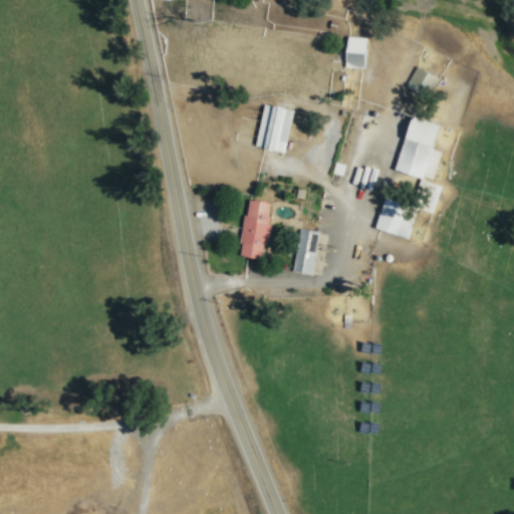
[(346,66),(367,66),(368,35),(347,35),(346,66)]
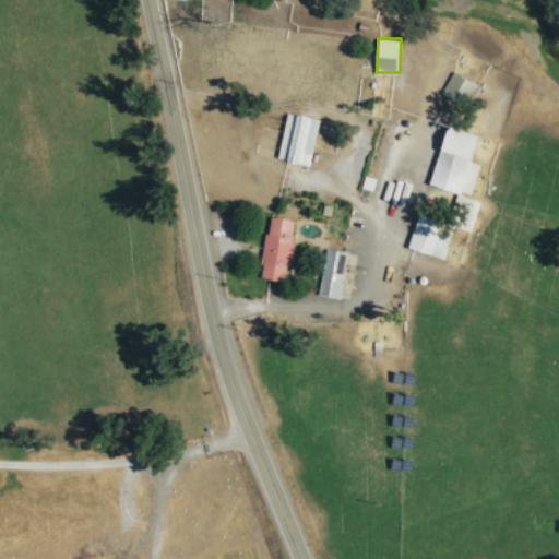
[(442,94),(468,104),(478,82),(452,71),(442,94)]
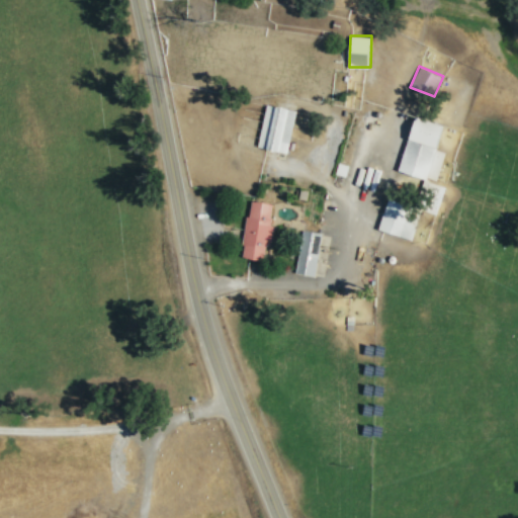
[(297,109),(267,102),(257,146),(287,152),(297,109)]
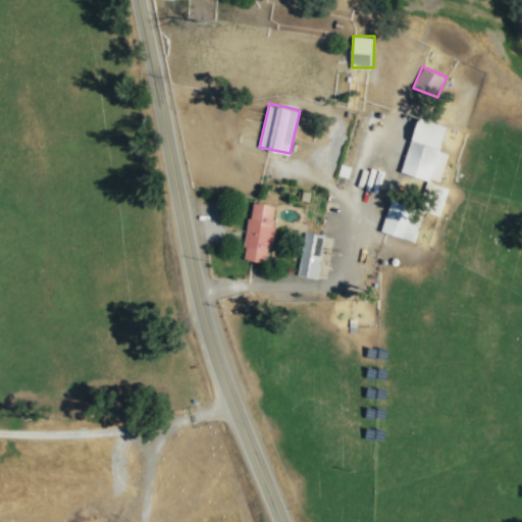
[(451,124),(418,116),(403,171),(441,181),(450,152),(444,150),(451,124)]
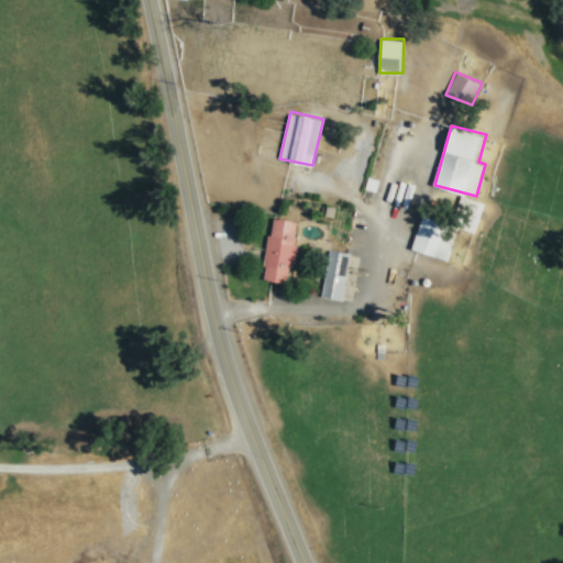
[(411,247),(448,260),(460,227),(423,213),(411,247)]
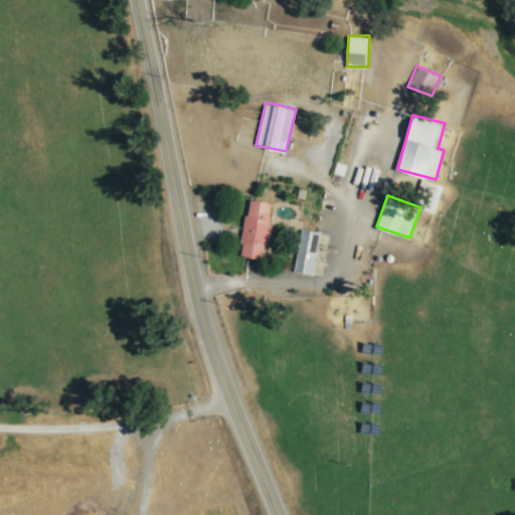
[(274,201),(248,198),(240,254),(265,259),(274,201)]
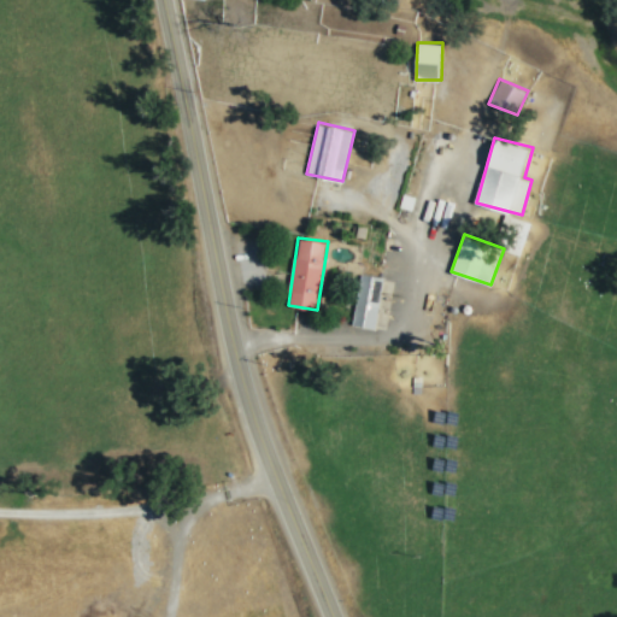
[(376,328),(383,276),(359,272),(352,324),(376,328)]
